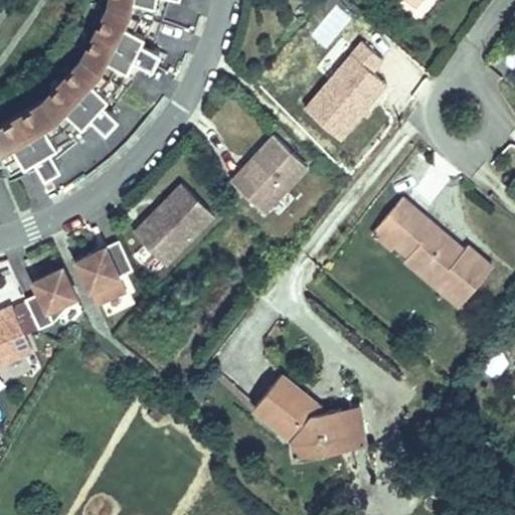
[(47,145),(95,102),(78,89),(90,76),(105,90),(137,39),(119,31),(125,17),(143,26),(150,0),(91,0),(89,10),(76,37),(38,81),(0,104),(0,148),(2,154),(6,163),(34,152),(24,134),(37,127),(47,145)]
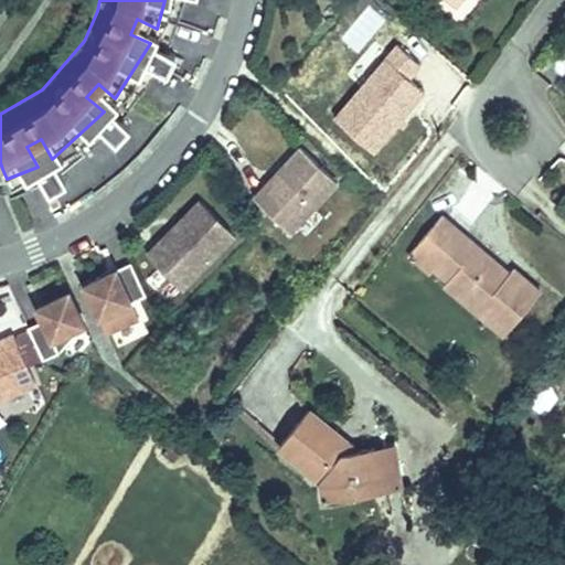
[(157,29),(137,19),(130,34),(150,43),(158,46),(164,32),(157,29)]
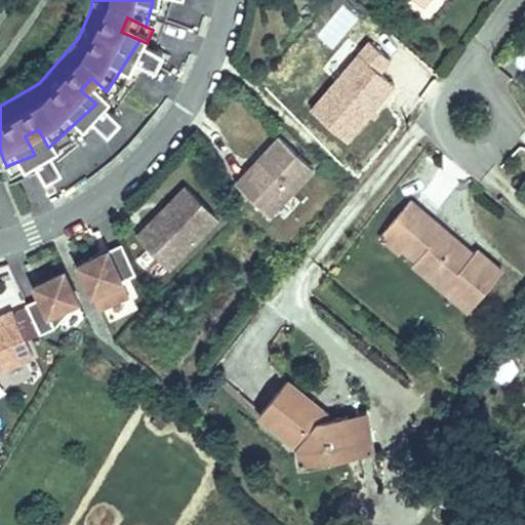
[(334,140),(378,82),(363,71),(373,57),(351,40),(296,111),(334,140)]
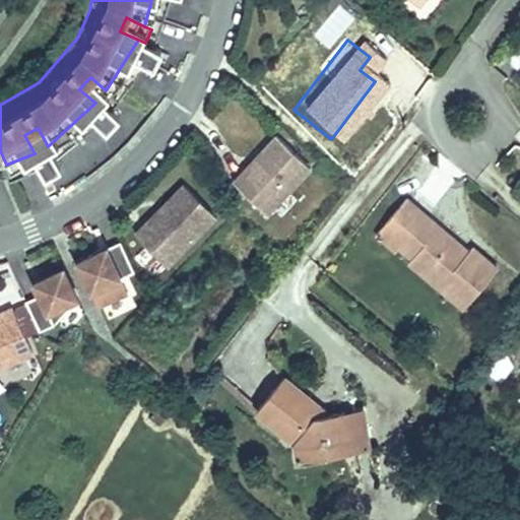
[(106,90),(90,77),(79,89),(95,103),(101,108),(111,95),(106,90)]
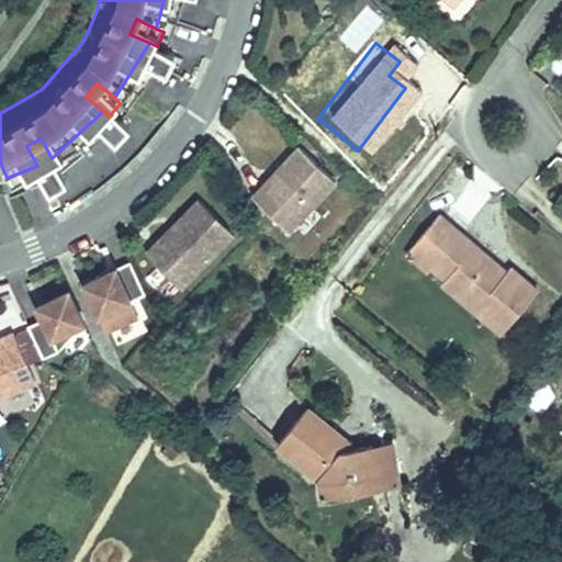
[(52,158),(41,138),(26,146),(37,166),(41,172),(56,164),(52,158)]
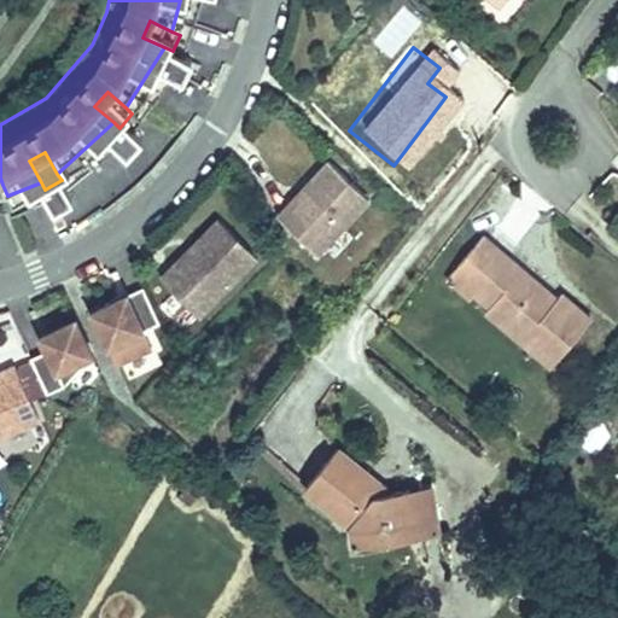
[(368,200),(328,164),(279,219),(319,256),(368,200)]
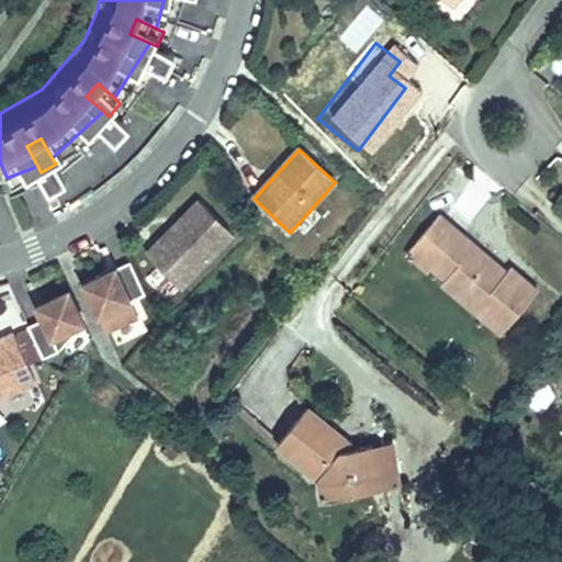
[(182,289),(235,235),(200,201),(178,224),(181,227),(176,234),(171,231),(147,256),(182,289)]
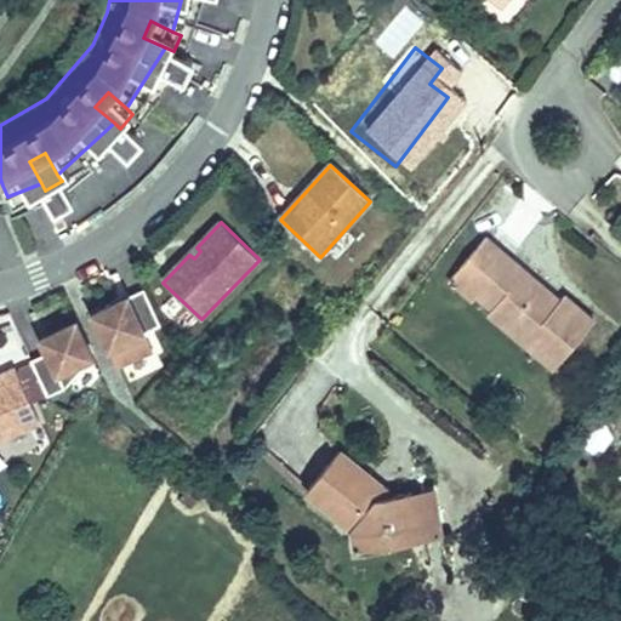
[(483,237),(448,280),(476,305),(483,296),(500,311),(495,318),(527,345),(535,332),(568,358),(600,318),(570,291),(558,305),(527,279),(530,274),(483,237)]
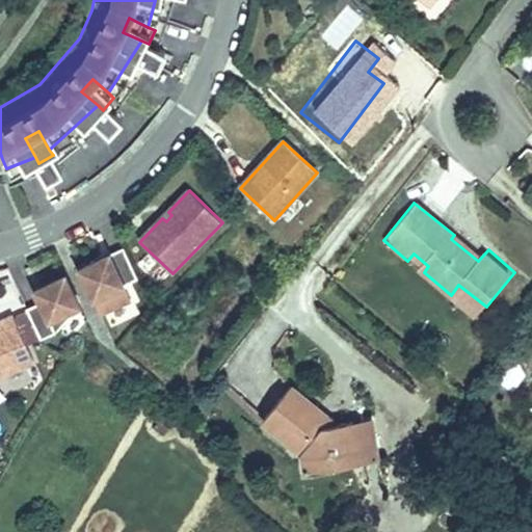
[(166,221),(171,215),(168,212),(162,218),(166,221)]
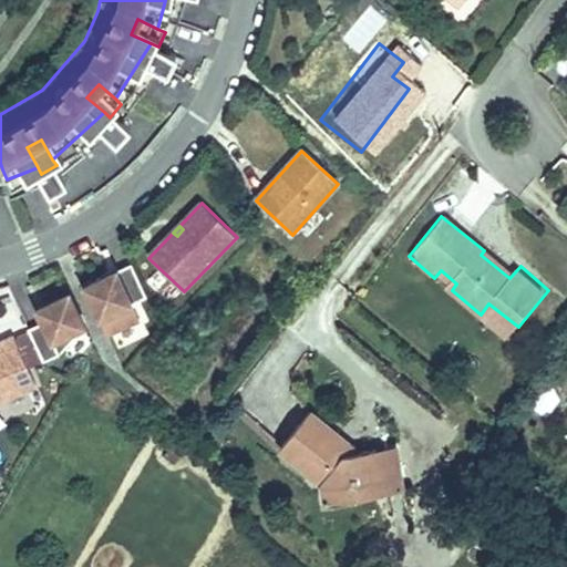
[(146,297),(132,267),(88,287),(109,334),(141,319),(133,303),(146,297)]
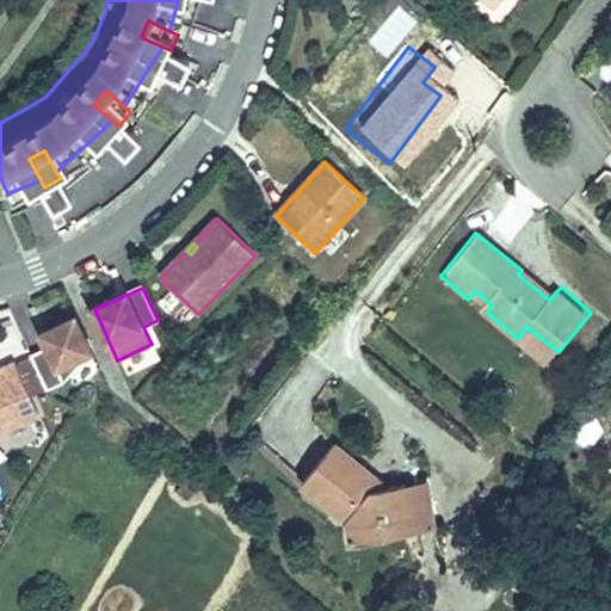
[(67,383),(93,352),(75,318),(75,316),(41,333),(47,347),(29,357),(42,392),(67,383)]
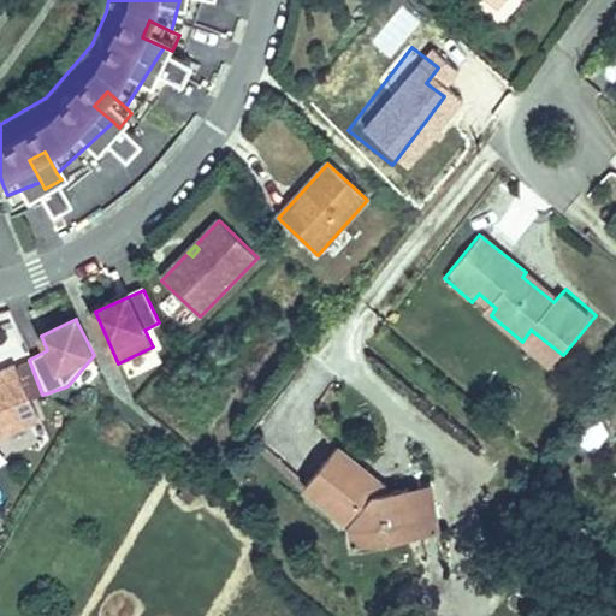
[(15,361),(0,368),(0,430),(40,413),(15,361)]
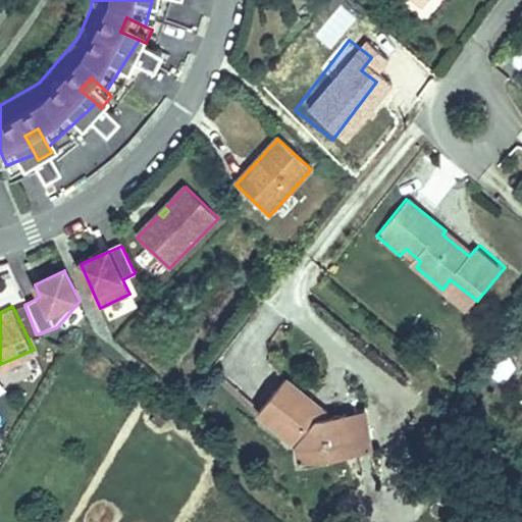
[(503,380),(518,363),(506,353),(491,369),(503,380)]
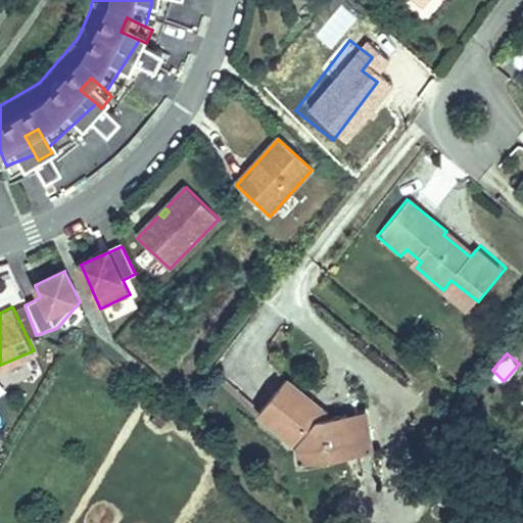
[(0,373),(3,381),(29,370),(24,359),(0,369),(0,373)]
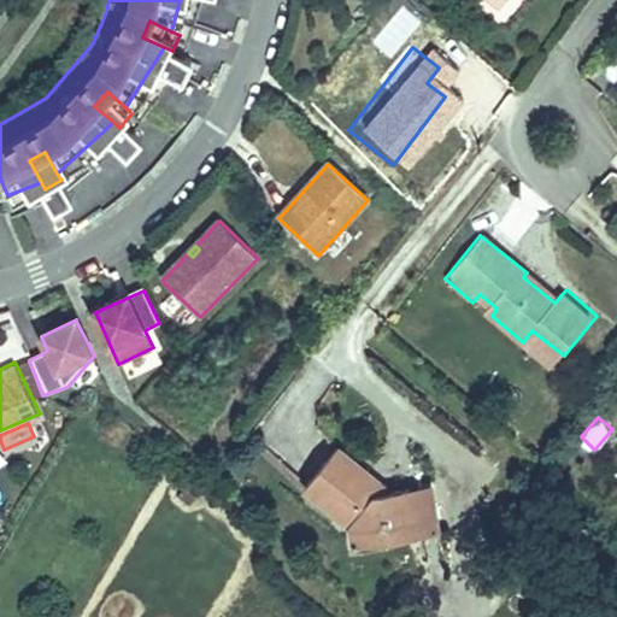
[(422,538),(412,486),(399,488),(336,451),(309,494),(357,524),(363,553),(422,538)]
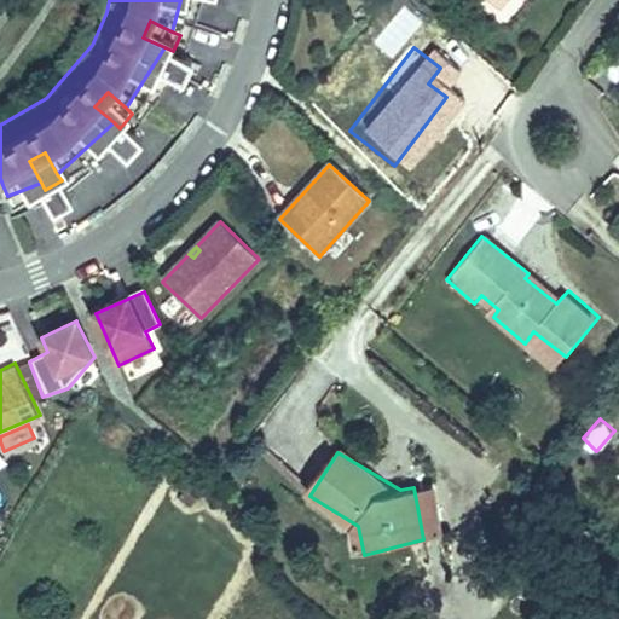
[(438,484),(414,487),(423,539),(449,533),(438,484)]
